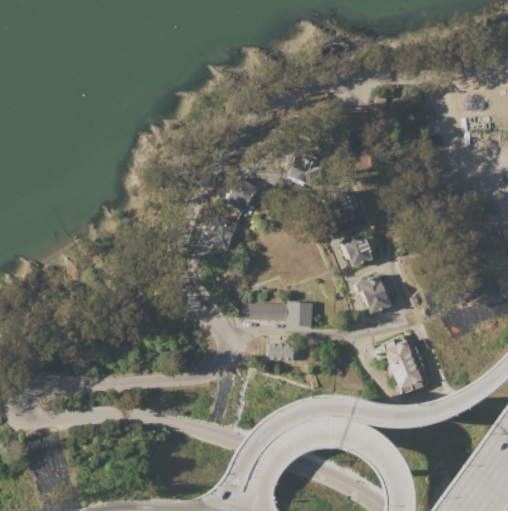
[(323,159),(320,166),(327,169),(319,188),(293,177),(301,158),(309,161),(311,154),(323,159)]
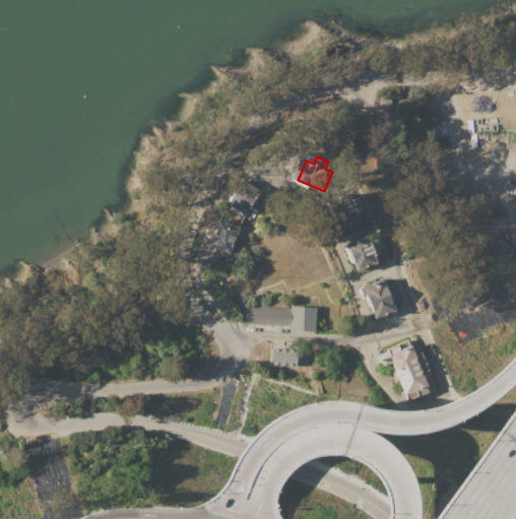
[(250,216),(232,205),(246,182),(264,193),(250,216)]
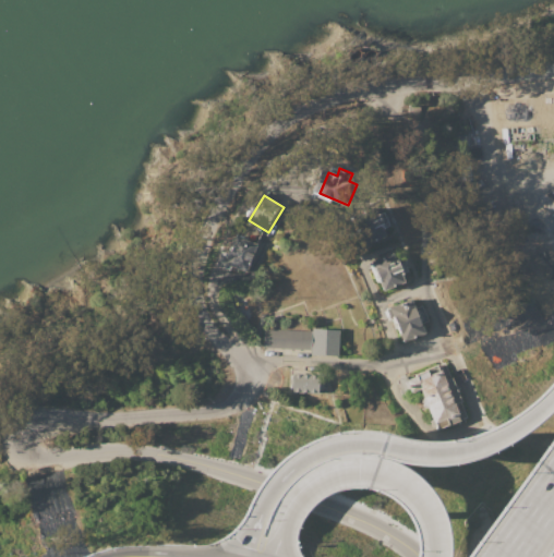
[(382,208),(385,215),(392,213),(398,228),(392,231),(394,238),(373,246),(361,217),(382,208)]
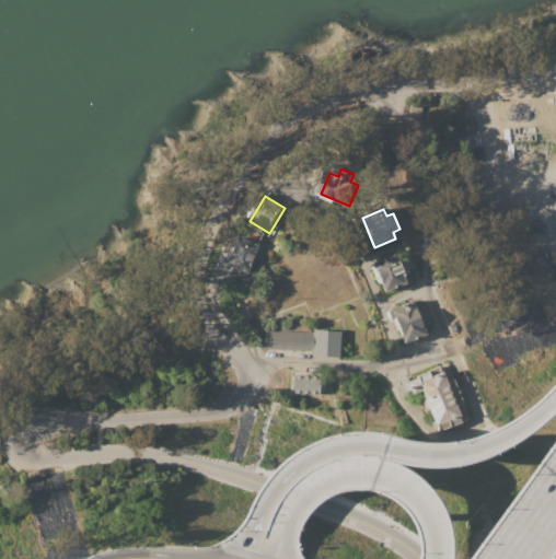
[(252,274),(230,266),(241,237),(263,246),(252,274)]
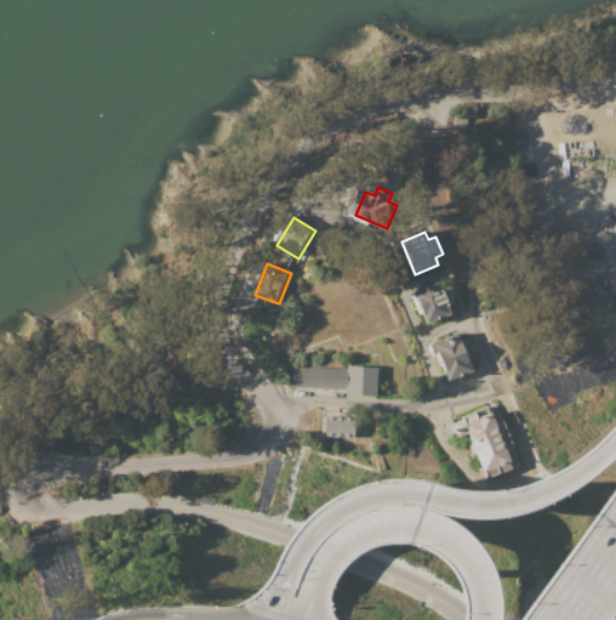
[(445,283),(449,290),(456,286),(463,305),(456,307),(458,316),(435,325),(422,293),(445,283)]
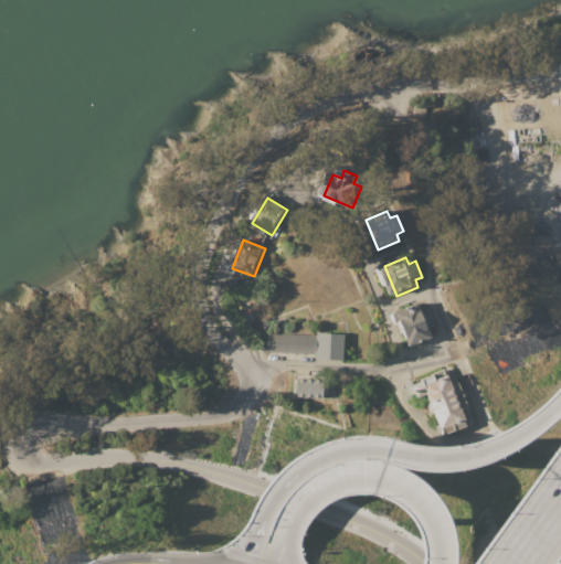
[(416,302),(421,312),(427,310),(434,326),(427,328),(431,338),(409,348),(394,312),(416,302)]
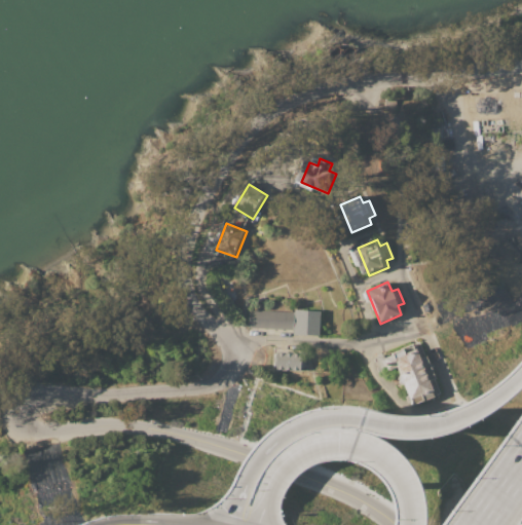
[(297,312),(296,331),(252,329),(252,320),(253,310),(297,312)]
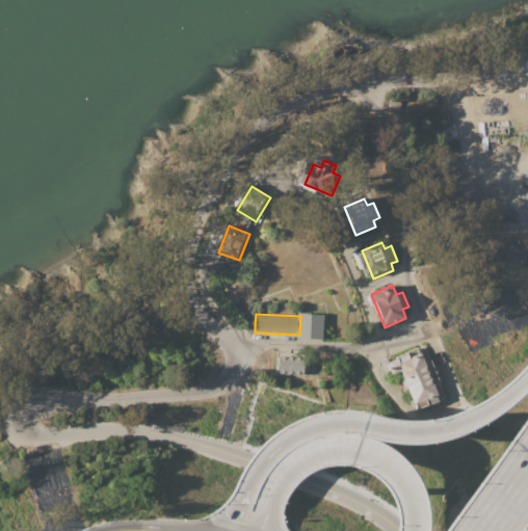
[(327,316),(326,341),(300,339),(301,314),(327,316)]
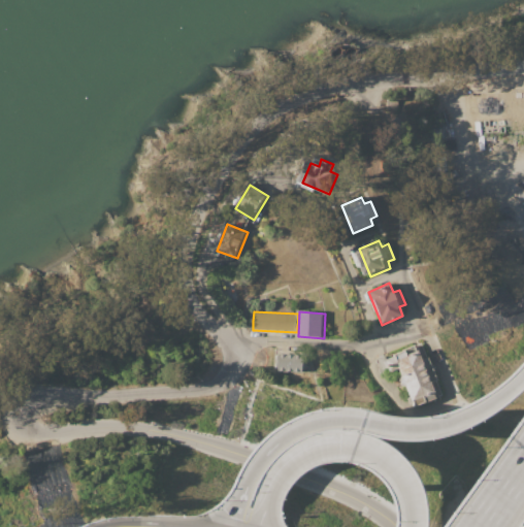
[(415,347),(421,361),(428,358),(437,381),(430,384),(436,398),(415,407),(413,402),(412,402),(405,387),(404,387),(401,385),(399,380),(401,376),(398,369),(389,372),(384,360),(394,356),(393,355),(415,347)]
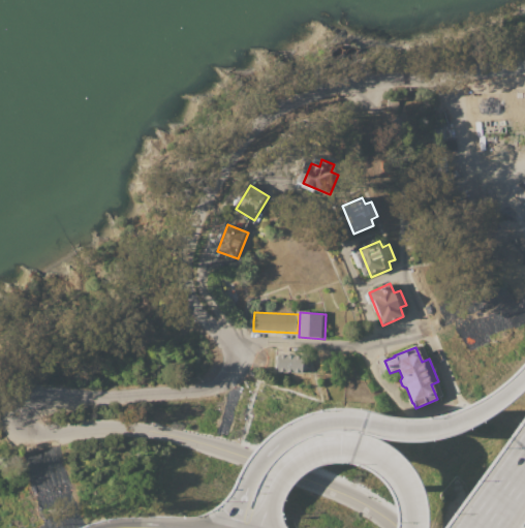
[(303,373),(278,372),(279,354),(304,356),(303,373)]
